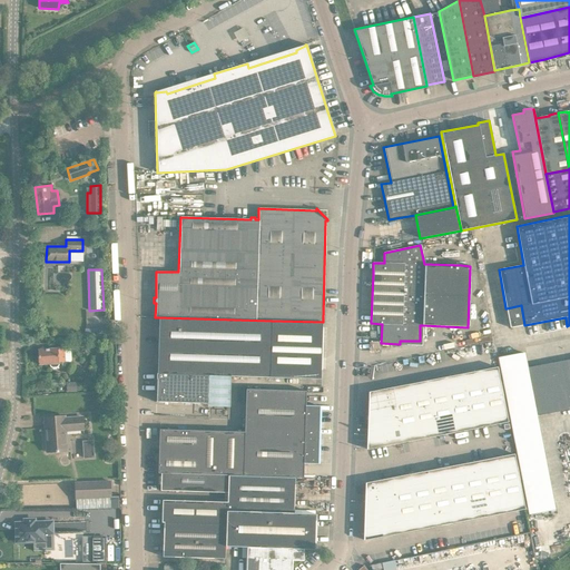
[(323,322),(272,321),(158,317),(157,373),(156,373),(156,402),(207,403),(208,375),(321,379),(323,322)]
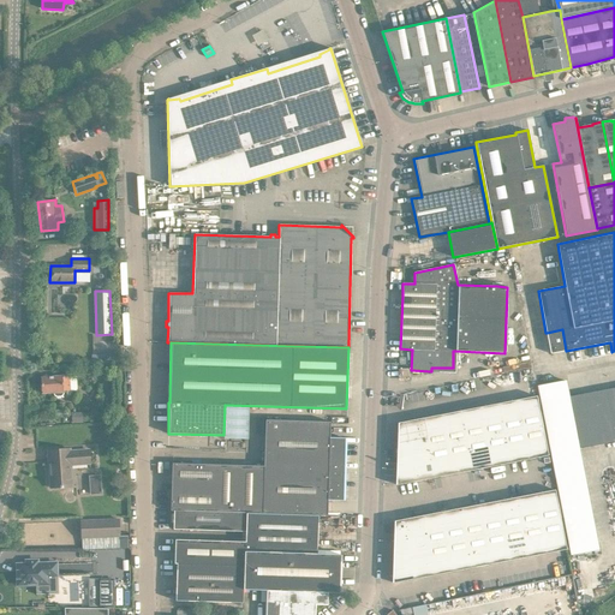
[(63,393),(63,390),(70,390),(69,376),(63,376),(63,375),(40,377),(41,393),(53,392),(54,394),(54,395),(57,396),(60,395),(61,395),(63,393)]
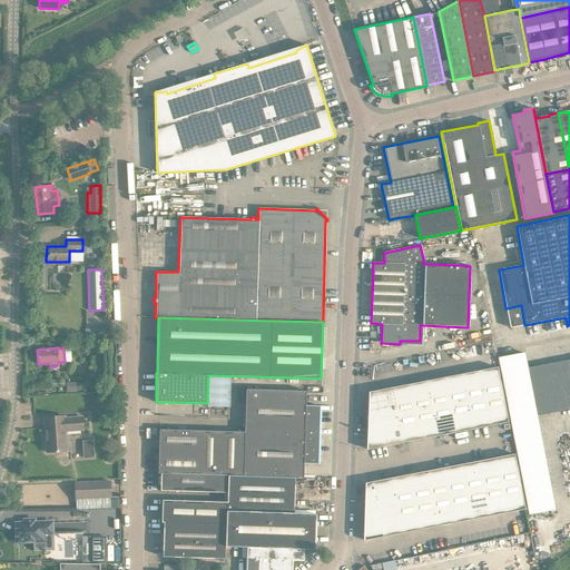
[(562,409),(561,406),(569,404),(569,390),(559,393),(553,364),(526,370),(534,414),(562,409)]
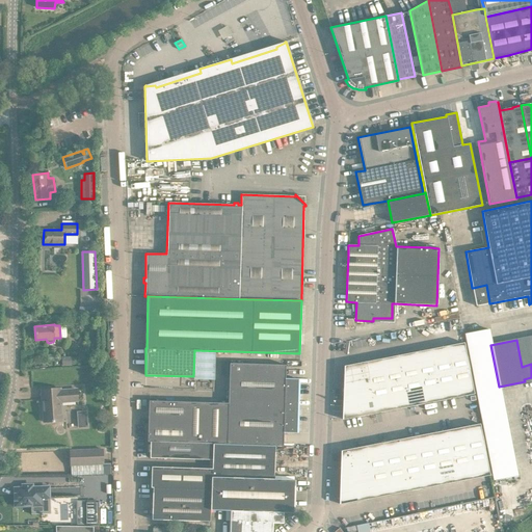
[(463,343),(447,346),(452,371),(469,368),(463,343)]
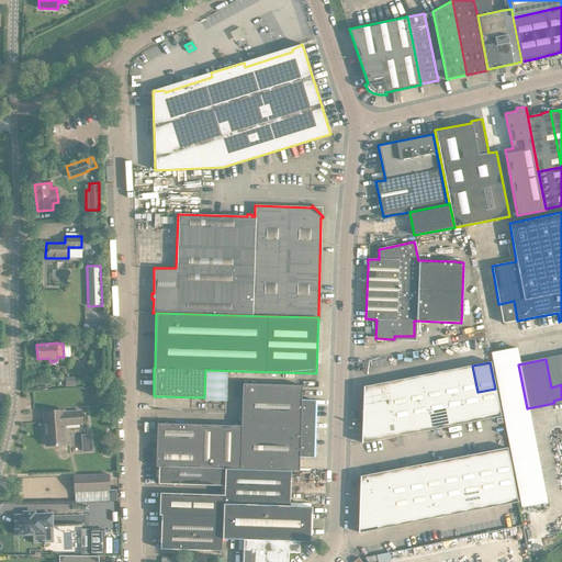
[(454,369),(460,395),(478,392),(472,366),(454,369)]
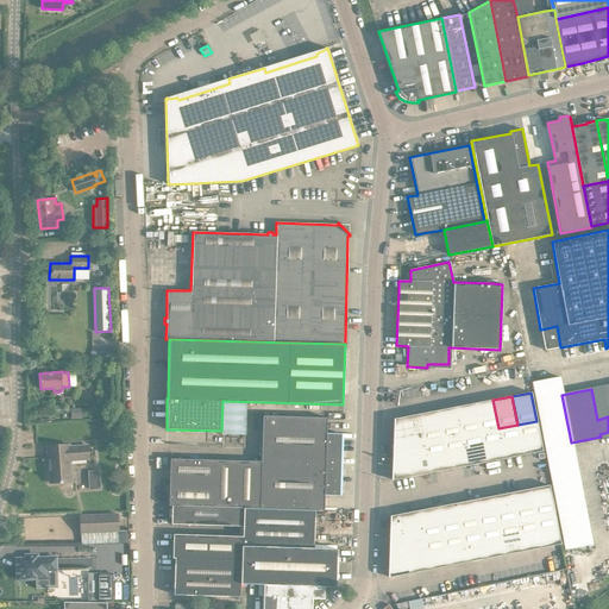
[(493,400),(475,403),(481,432),(498,428),(493,400)]
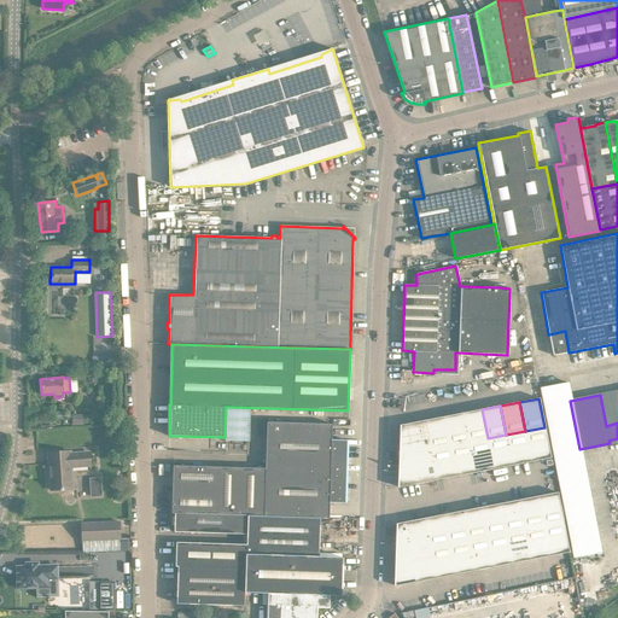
[(462,413),(468,443),(488,438),(482,409),(462,413)]
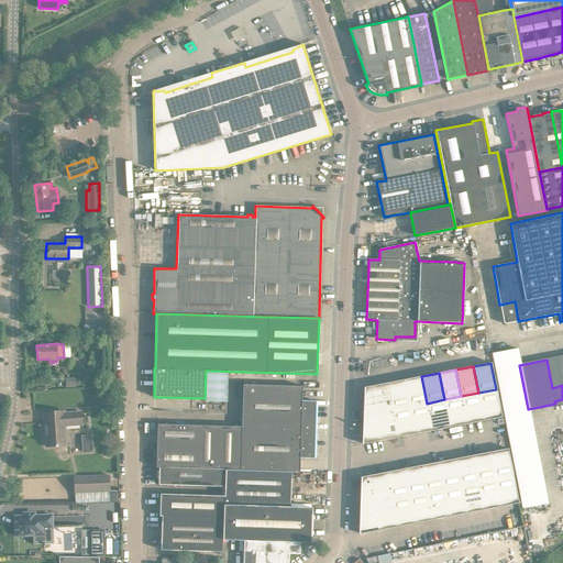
[(409,407),(427,404),(421,376),(404,379),(409,407)]
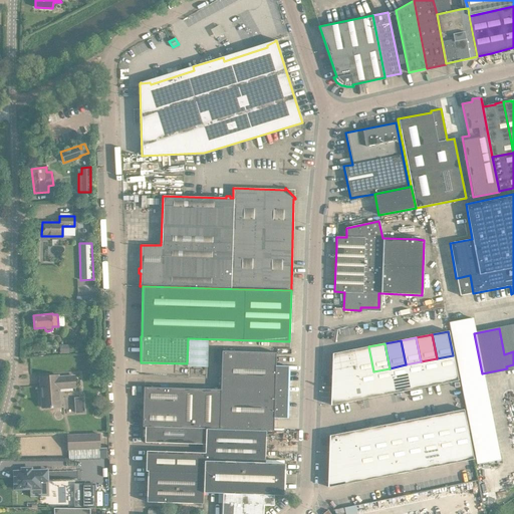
[(76,351),(75,344),(68,344),(59,345),(60,352),(76,351)]
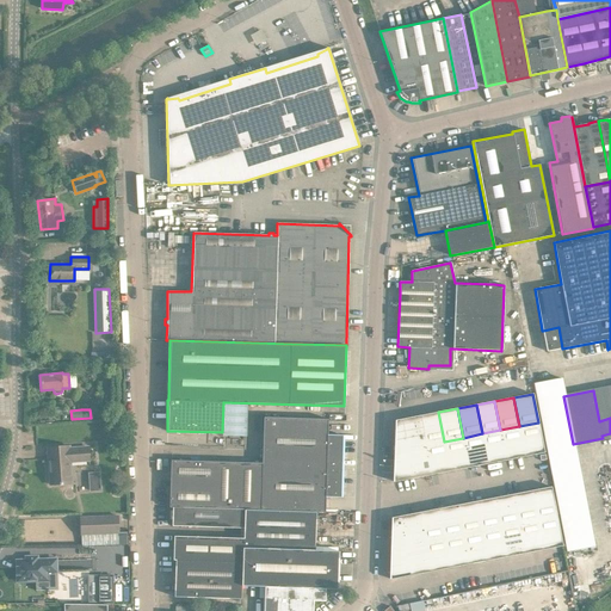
[(425,445),(444,442),(438,412),(420,415),(424,436),(425,445)]
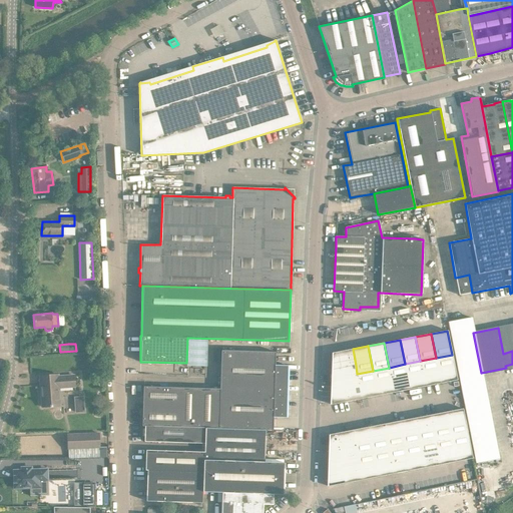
[(334,354),(333,370),(356,366),(353,349),(333,353),(333,354),(334,354)]
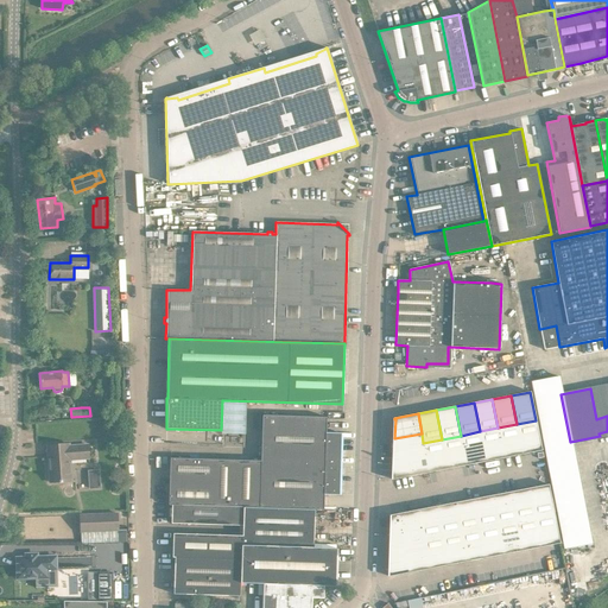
[(324,494),(337,494),(340,432),(325,432),(327,417),(263,415),(260,461),(245,460),(244,507),(259,507),(315,510),(323,510),(324,494)]
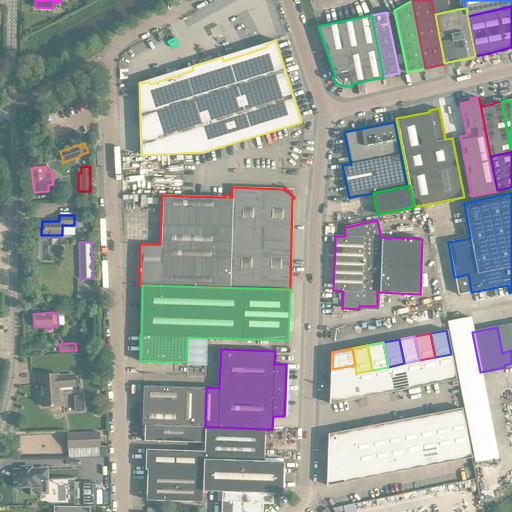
[(451,354),(435,357),(440,382),(456,379),(451,354)]
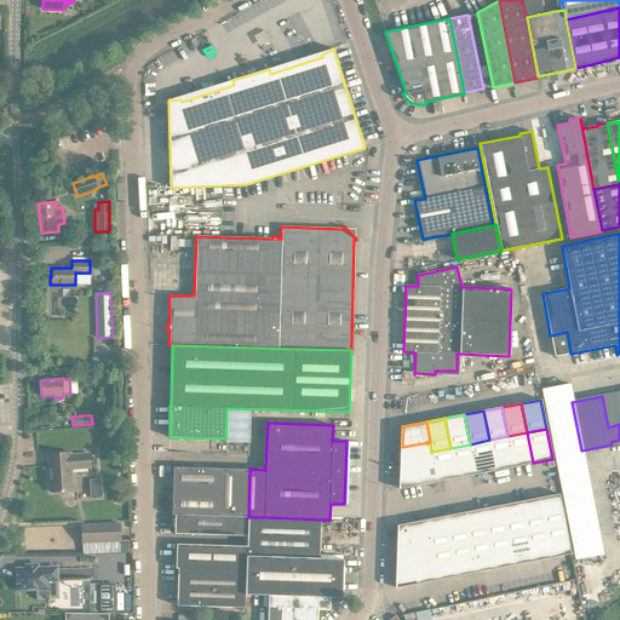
[(514,466),(533,463),(527,432),(507,436),(514,466)]
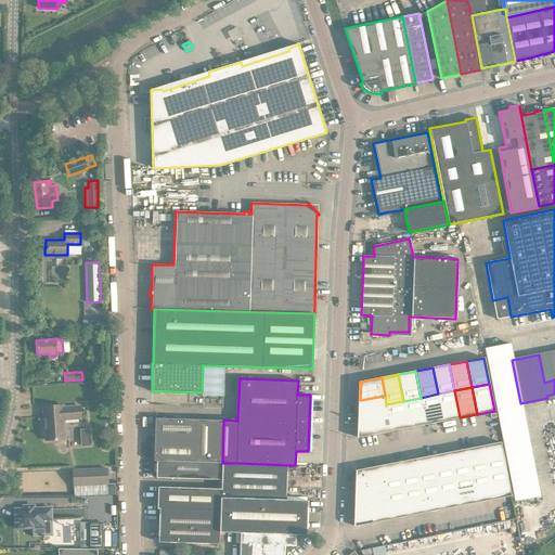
[(454,390),(438,394),(442,421),(460,417),(454,390)]
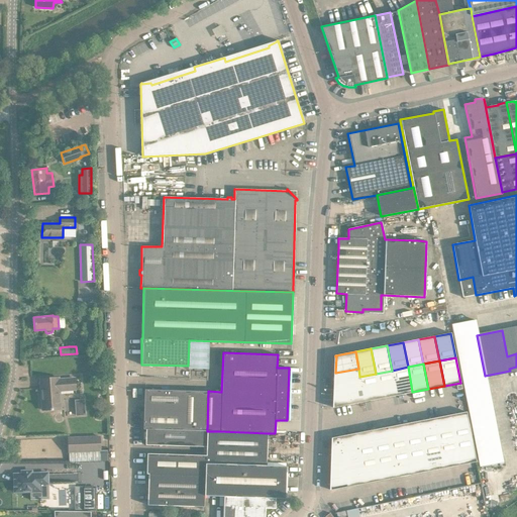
[(397,395),(412,392),(408,367),(392,371),(397,395)]
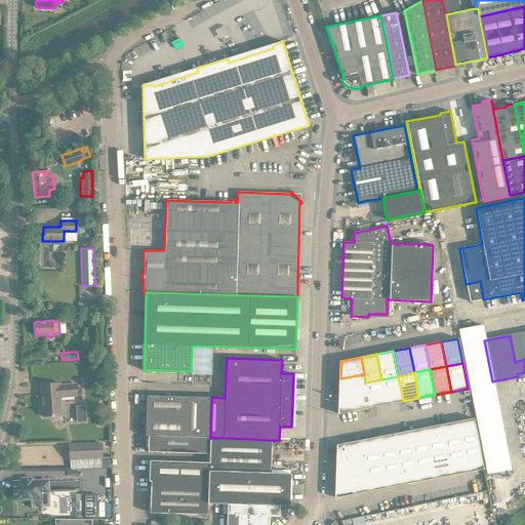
[(340,378),(340,396),(367,390),(365,382),(364,374),(340,378)]
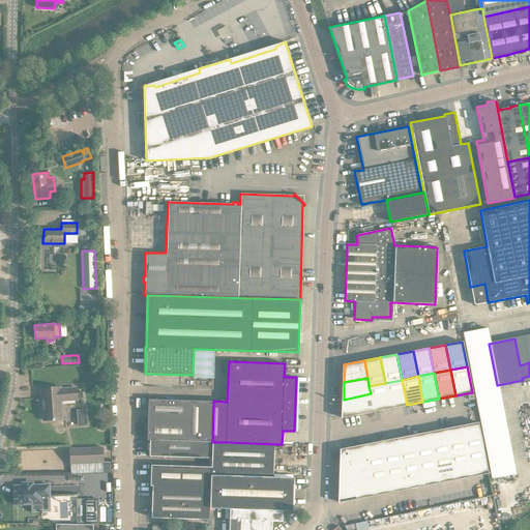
[(390,408),(407,405),(402,380),(385,383),(390,408)]
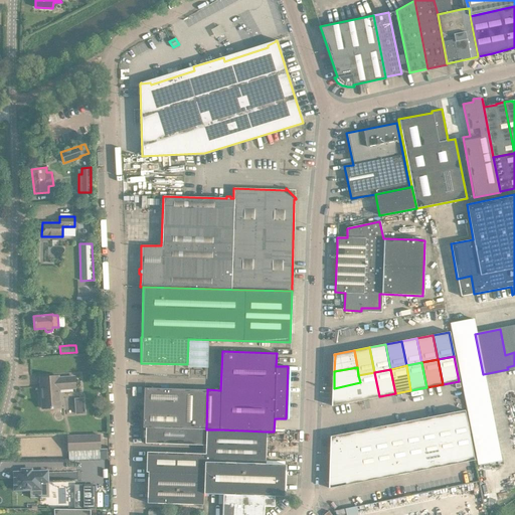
[(363,399),(379,396),(374,372),(358,375),(360,382),(363,399)]
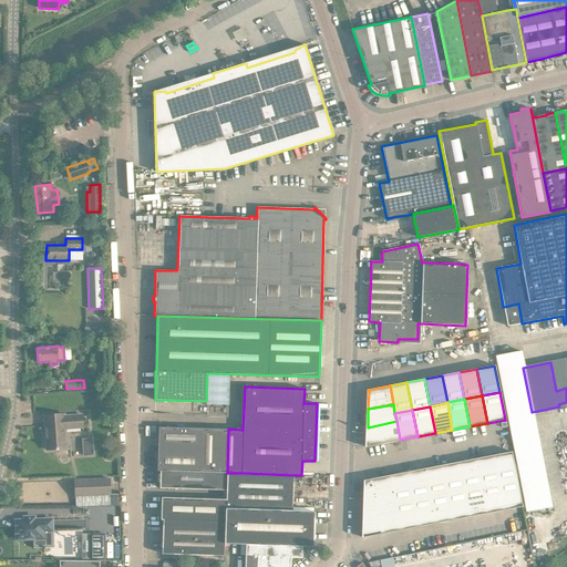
[(64,429),(82,428),(81,415),(63,416),(63,414),(43,415),(45,450),(65,447),(64,429)]
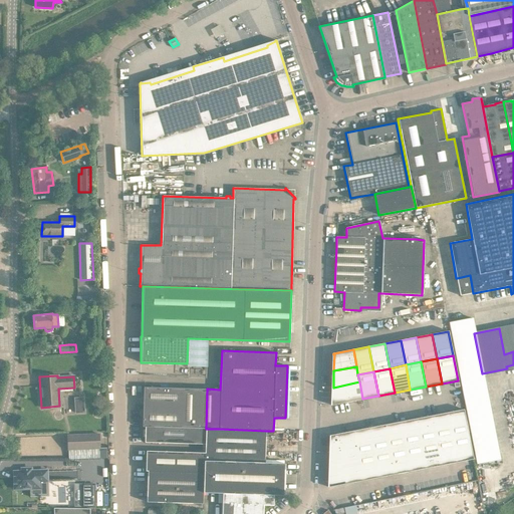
[(362,399),(359,381),(333,388),(332,404),(331,404),(331,405),(362,399)]
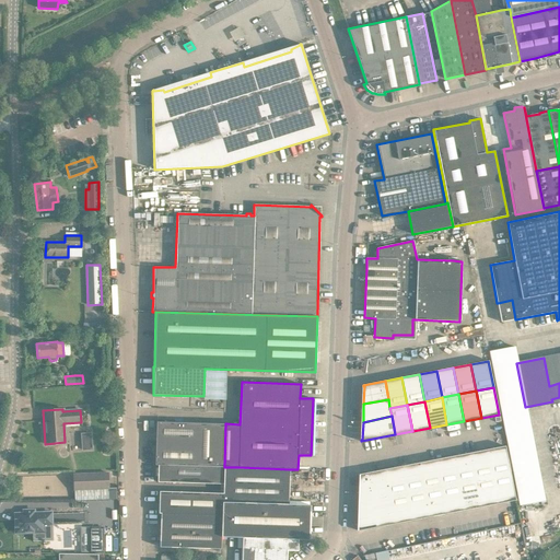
[(156,431),(155,441),(200,442),(201,423),(156,421),(156,431)]
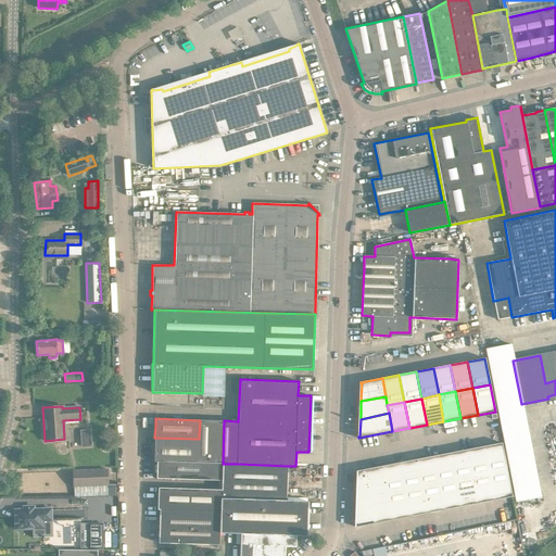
[(199,439),(154,438),(154,462),(156,462),(223,464),(224,420),(200,420),(199,439)]
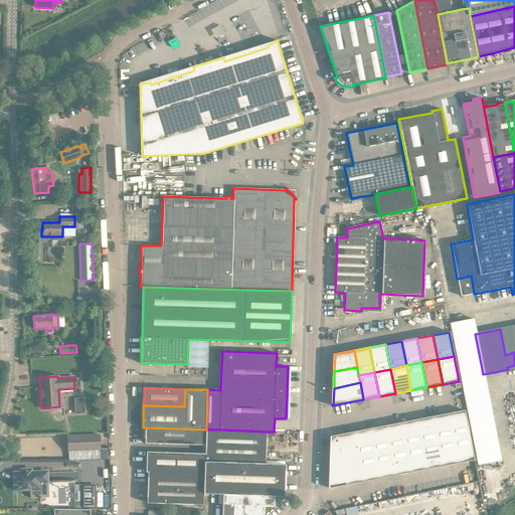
[(84,412),(84,397),(75,397),(75,412),(84,412)]
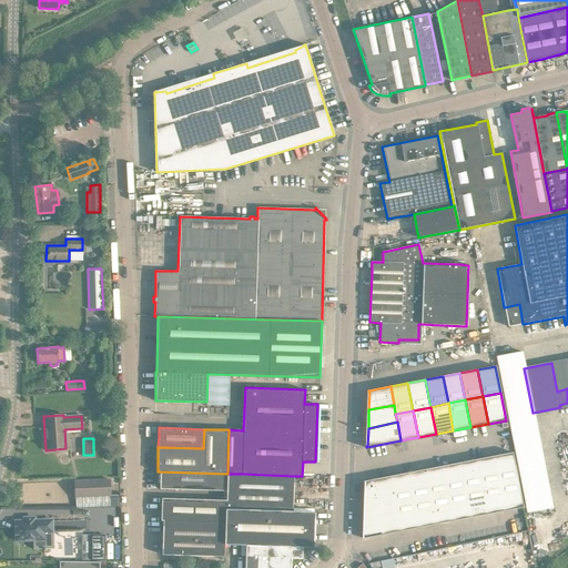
[(499,483),(517,479),(513,453),(494,456),(499,483)]
